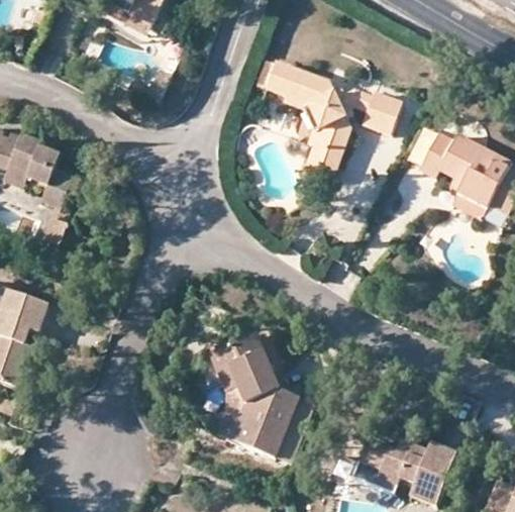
[(113,0),(110,6),(149,27),(164,0),(113,0)]
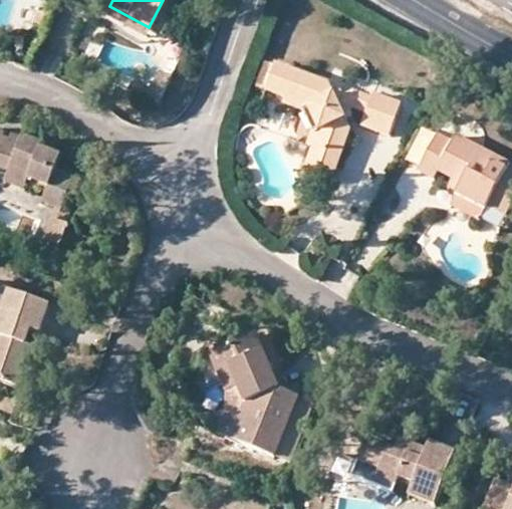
[(44,24),(48,10),(37,5),(32,19),(44,24)]
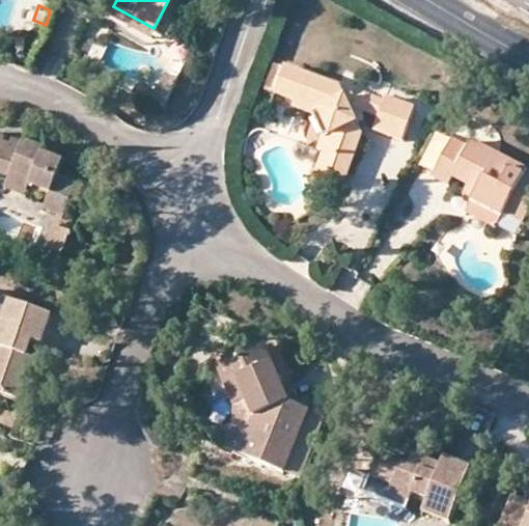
[(335,112),(322,147),(316,164),(345,174),(362,130),(357,119),(343,92),(338,82),(283,61),(273,91),(294,99),(335,112)]
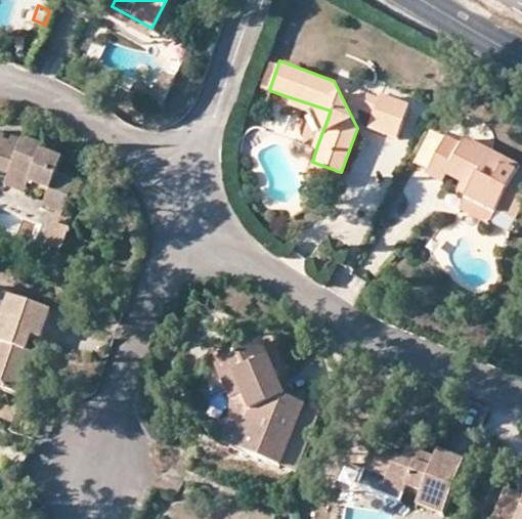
[(159,102),(173,76),(163,70),(153,87),(153,88),(148,85),(143,93),(159,102)]
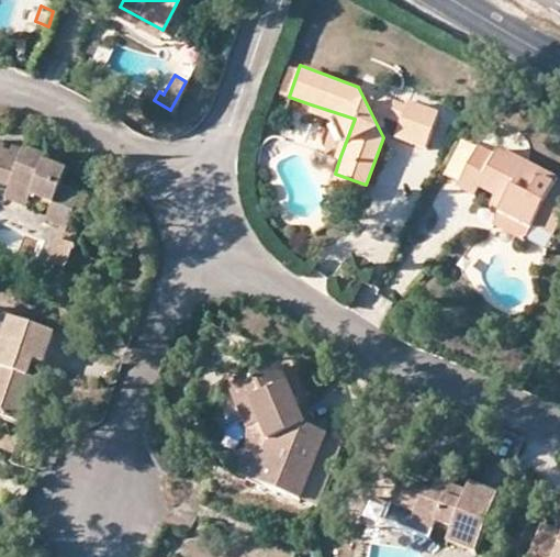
[(159,91),(145,84),(140,92),(154,100),(159,91)]
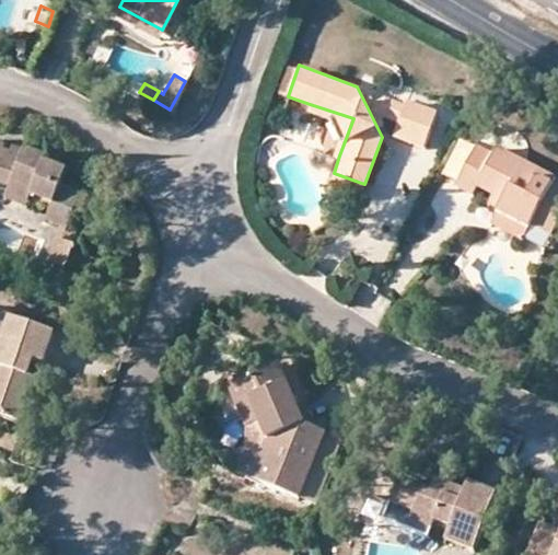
[(362,97),(376,126),(383,122),(381,117),(385,115),(383,95),(372,101),(370,94),(362,97)]
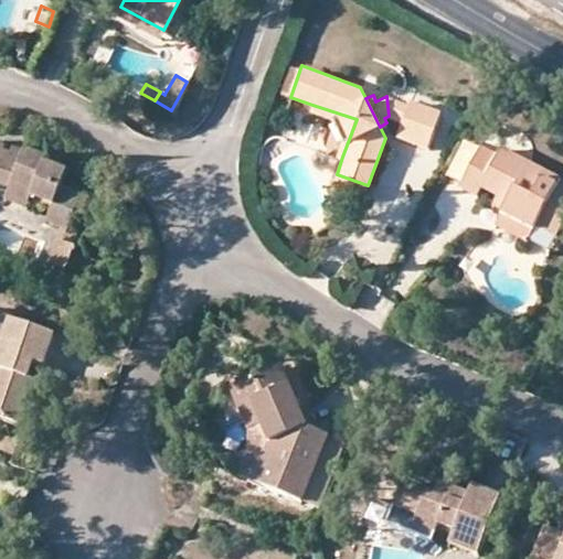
[(407,103),(386,96),(389,116),(401,120),(395,135),(425,144),(439,109),(410,98),(407,103)]
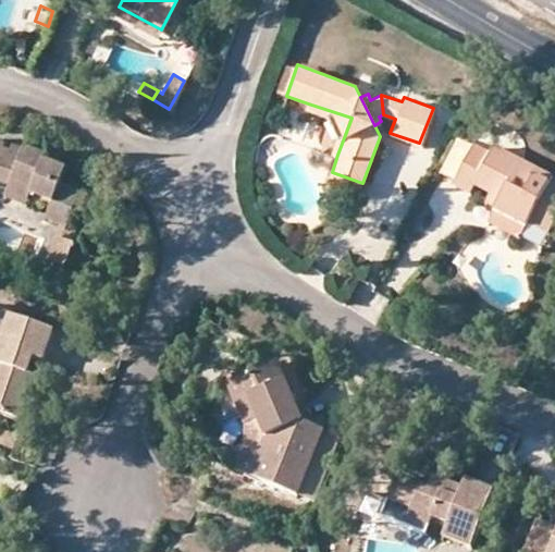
[(352,118),(308,103),(306,110),(328,119),(336,138),(331,152),(337,155),(352,118)]
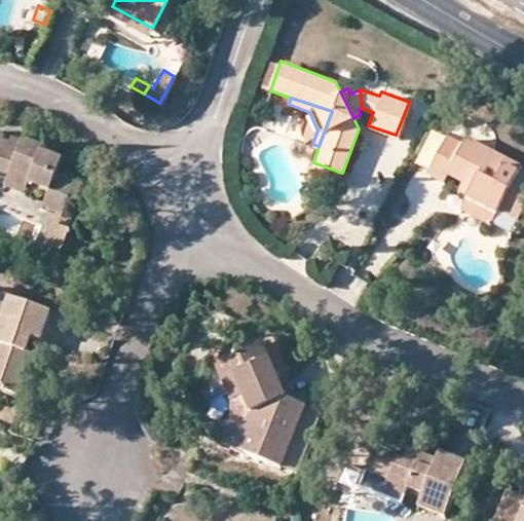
[(429,165),(445,136),(432,128),(416,159),(429,165)]
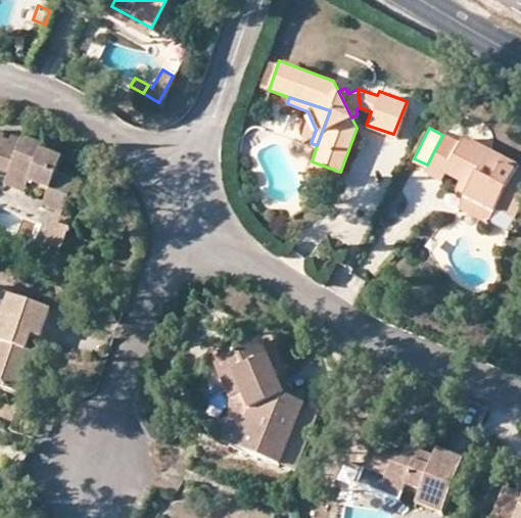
[(42,202),(61,209),(68,192),(75,195),(81,177),(55,168),(61,153),(42,146),(43,142),(24,133),(21,137),(19,143),(10,139),(2,136),(4,131),(0,130),(0,168),(8,172),(4,184),(22,190),(26,182),(47,190),(42,202)]
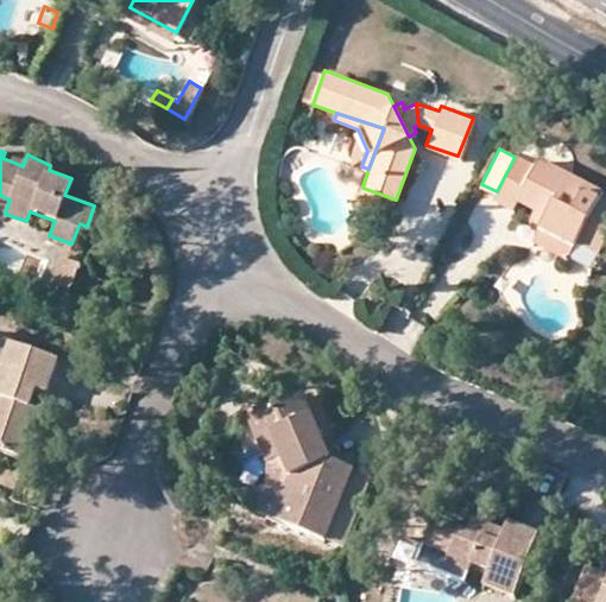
[(517,153),(515,157),(497,191),(493,198),(512,208),(517,198),(535,208),(544,213),(538,223),(574,242),(576,240),(598,251),(605,234),(605,201),(598,196),(603,189),(540,154),(535,164),(517,153)]
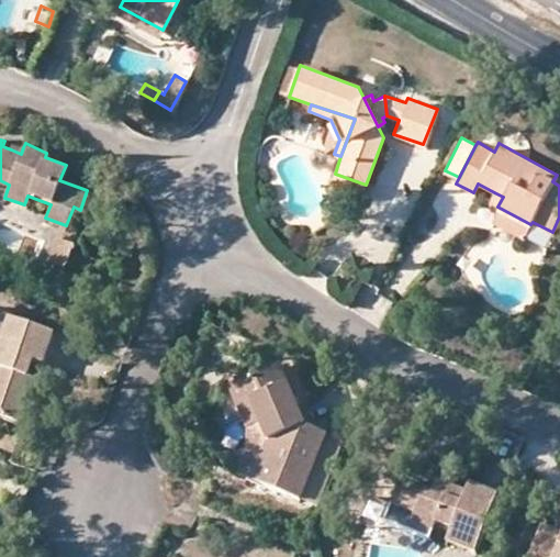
[(21,154),(23,147),(14,143),(11,149),(21,154)]
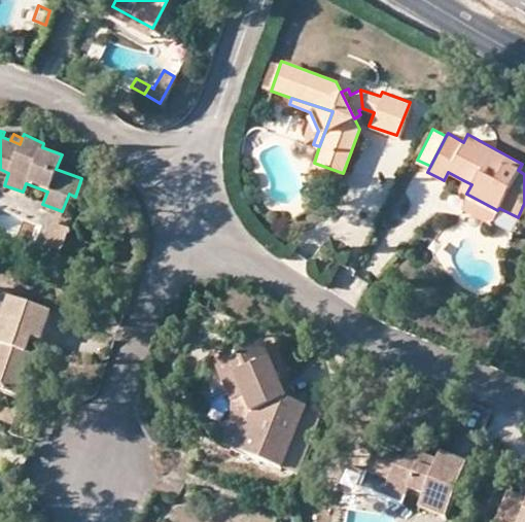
[(471,184),(463,180),(457,188),(466,194),(471,184)]
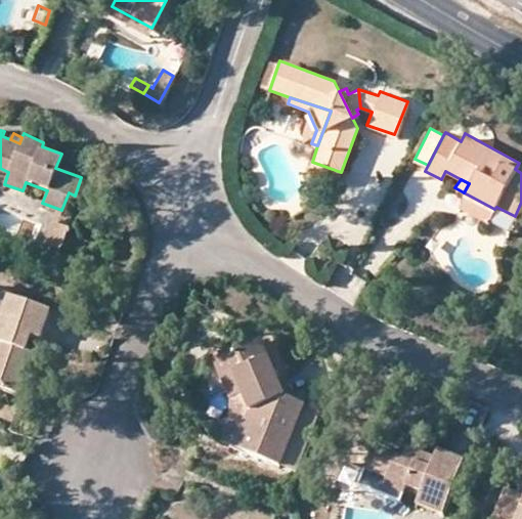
[(488,222),(494,209),(464,192),(457,207),(488,222)]
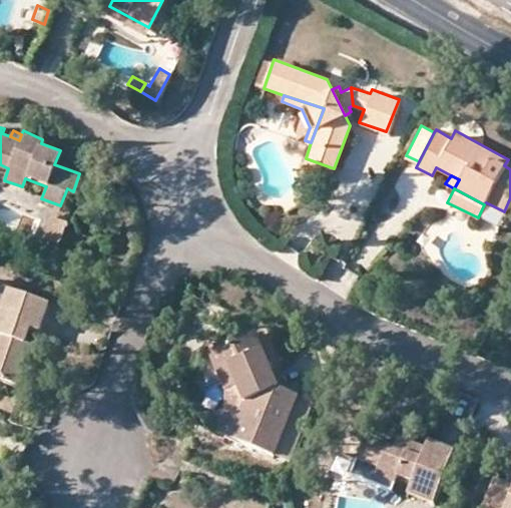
[(0,335),(3,336),(0,344),(0,377),(17,384),(32,343),(25,340),(30,325),(40,329),(49,301),(10,289),(13,283),(0,278),(0,335)]
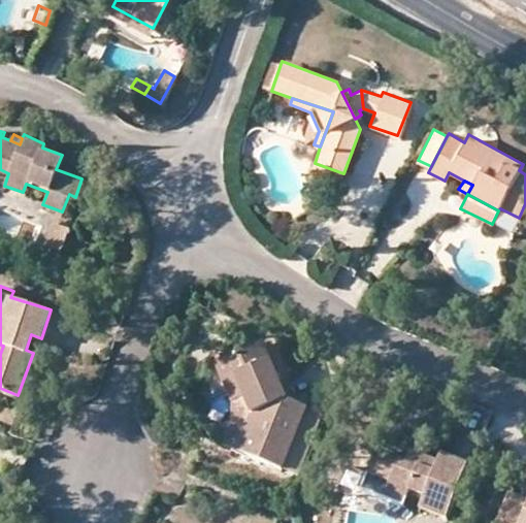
[(243,430),(235,448),(281,466),(306,404),(285,396),(262,339),(227,356),(243,394),(251,409),(243,430)]
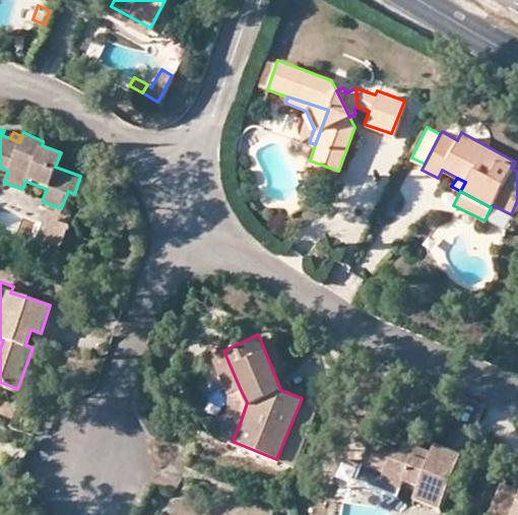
[(240,388),(223,350),(212,356),(228,393),(240,388)]
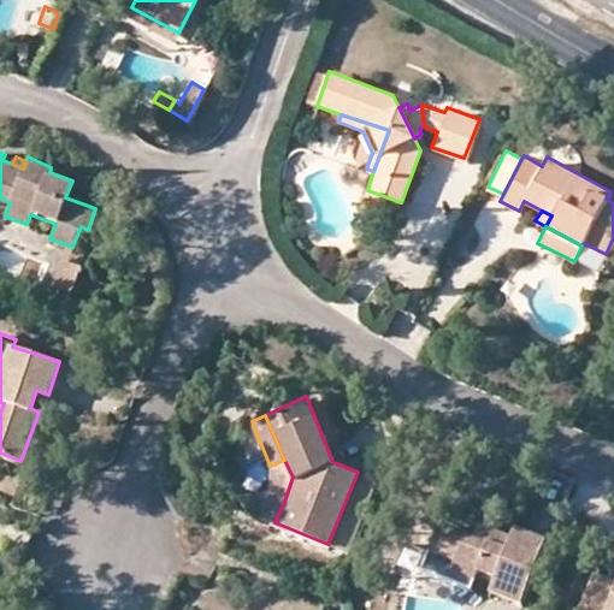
[(275,522),(284,502),(269,495),(261,517),(275,522)]
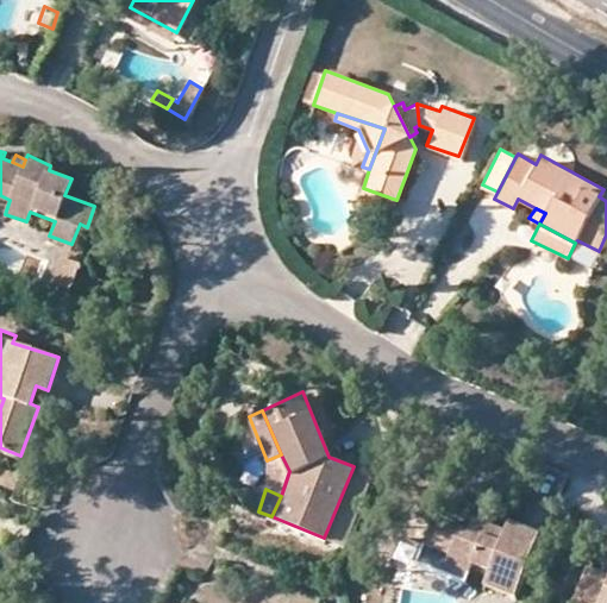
[(443,561),(468,570),(471,561),(490,570),(485,585),(514,595),(538,533),(511,521),(507,528),(474,516),(470,527),(436,514),(425,544),(448,552),(443,561)]
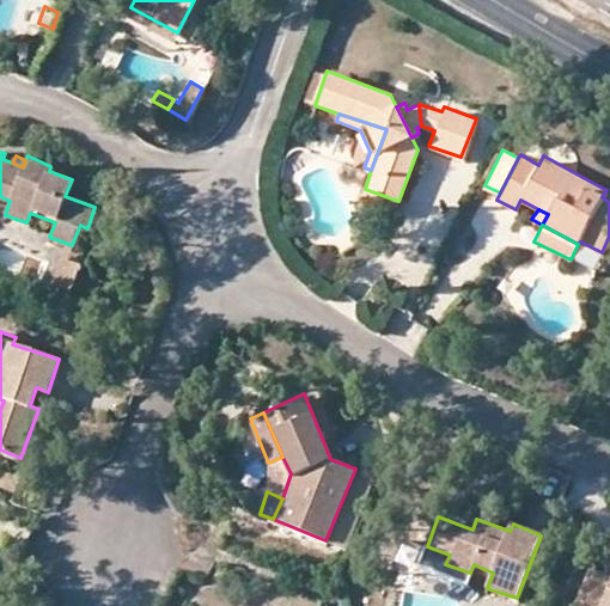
[(450,555),(427,546),(420,565),(467,582),(470,573),(445,564),(450,555)]
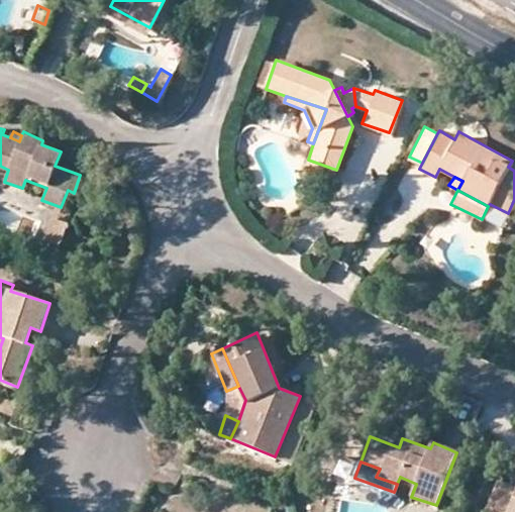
[(514,511),(514,484),(499,478),(485,511),(514,511)]
